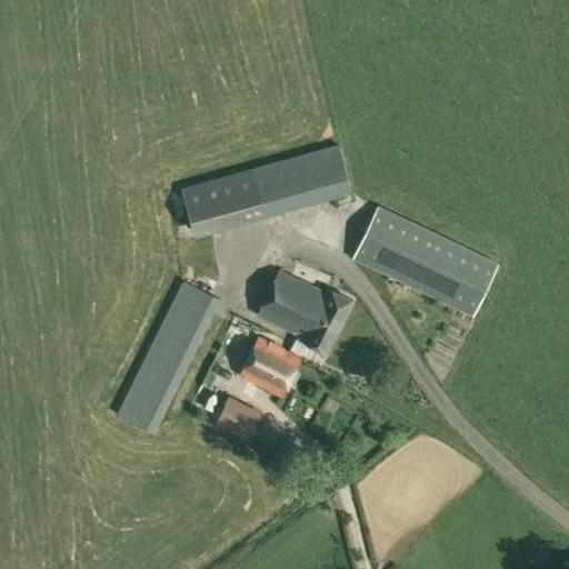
[(183,196),(195,236),(351,192),(341,151),(339,142),(180,186),(183,196)]
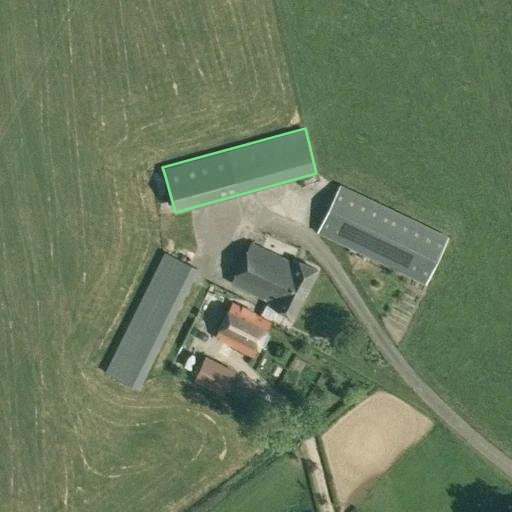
[(317,231),(424,283),(448,237),(340,185),(317,231)]
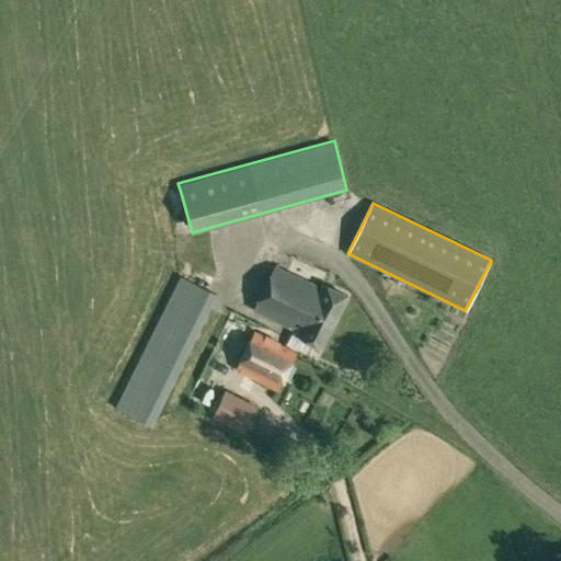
[(301,204),(301,221),(329,221),(329,204),(301,204)]
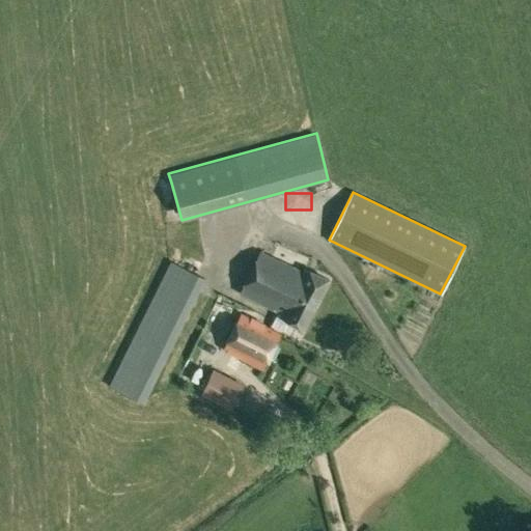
[(280,316),(305,328),(328,280),(300,267),(299,270),(260,251),(240,294),(282,313),(280,316)]
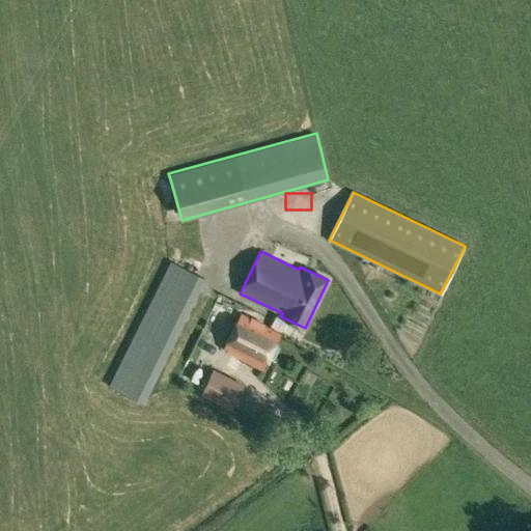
[(109,386),(145,403),(205,278),(171,261),(109,386)]
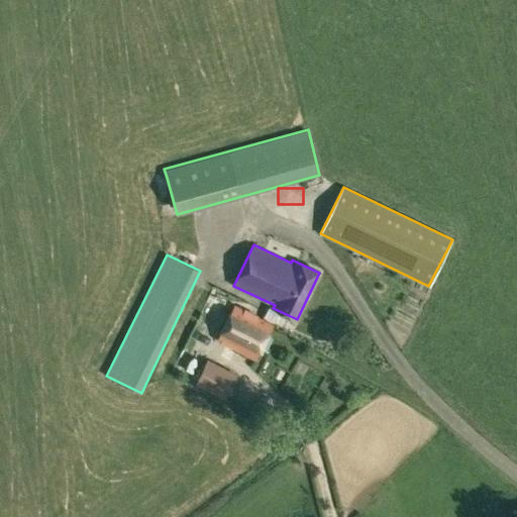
[(218,340),(254,358),(272,324),(235,305),(218,340)]
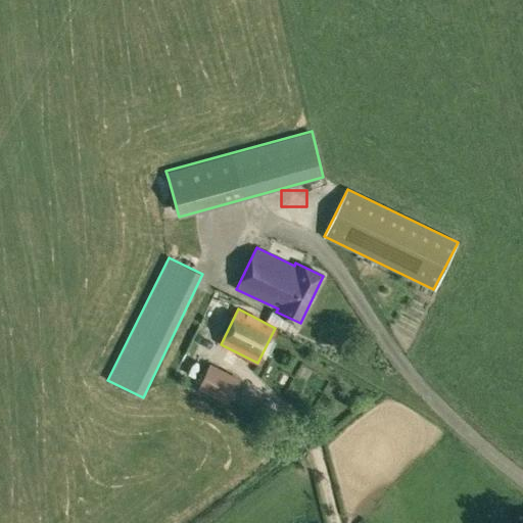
[(199,387),(229,402),(239,381),(209,367),(199,387)]
